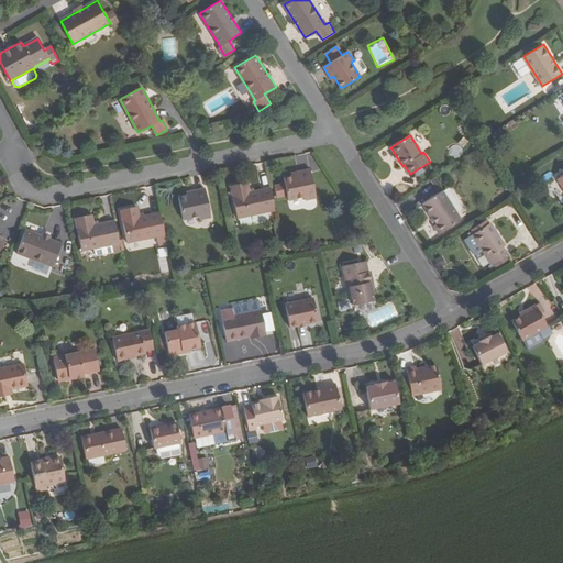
[(305,200),(316,198),(310,169),(297,172),(297,176),(283,178),(284,184),(274,186),(276,197),(287,195),(288,200),(304,197),(305,200)]
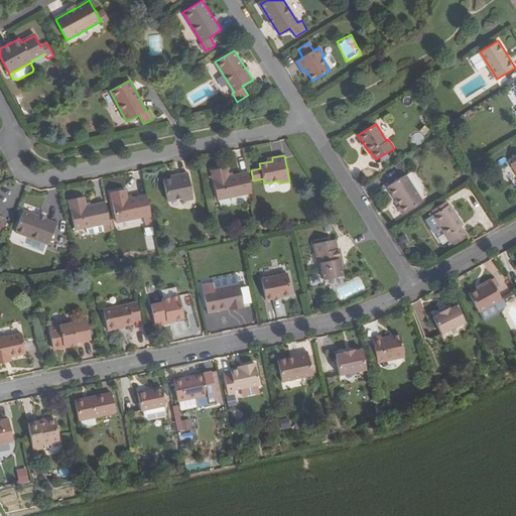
[(252,192),(248,172),(228,176),(226,167),(211,170),(217,200),(252,192)]
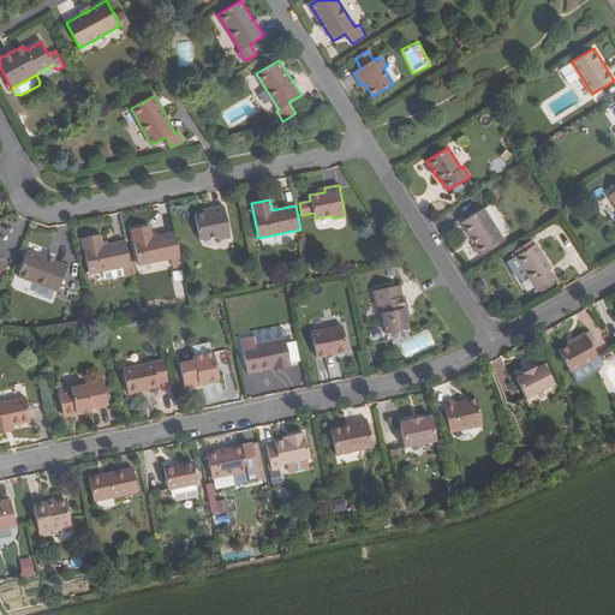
[(195,216),(199,240),(218,237),(218,239),(230,237),(224,206),(208,209),(209,213),(195,216)]
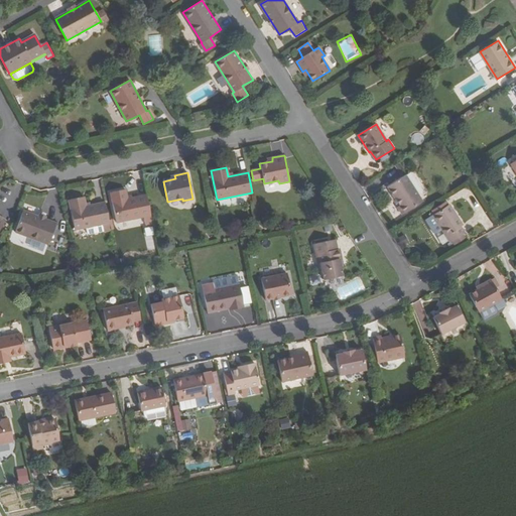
[(398,207),(402,214),(422,202),(406,175),(388,186),(400,206),(398,207)]
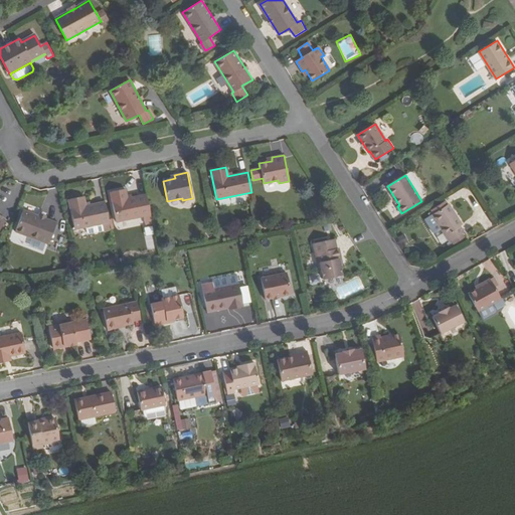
[(151,214),(146,194),(127,198),(125,189),(110,192),(116,221),(143,216),(145,224),(152,222),(151,214)]
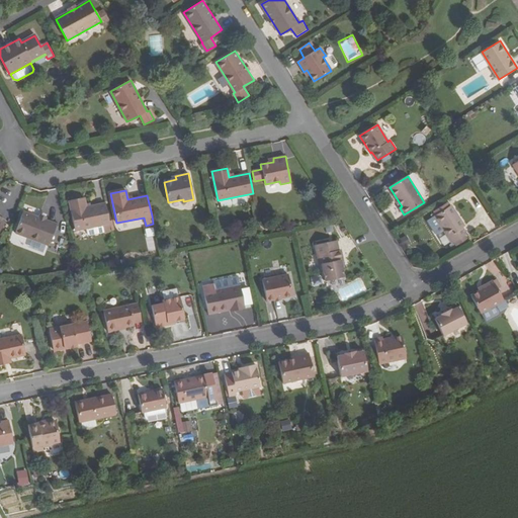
[(109,224),(105,202),(85,207),(84,198),(69,201),(74,231),(102,225),(104,233),(111,231),(109,224)]
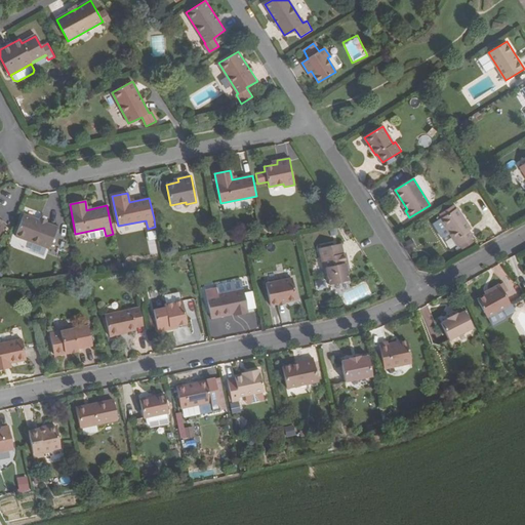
[(441,218),(458,246),(473,237),(470,230),(471,230),(457,208),(455,209),(453,205),(441,213),(443,217),(441,218)]
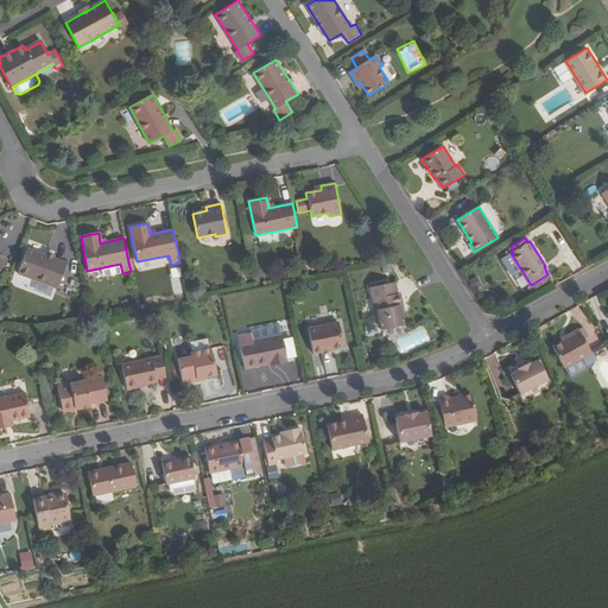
[(27,248),(17,273),(56,287),(65,264),(27,248)]
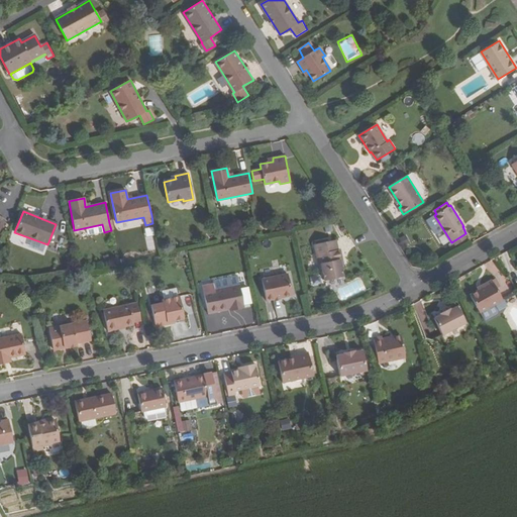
[(31,249),(44,254),(47,246),(34,241),(31,249)]
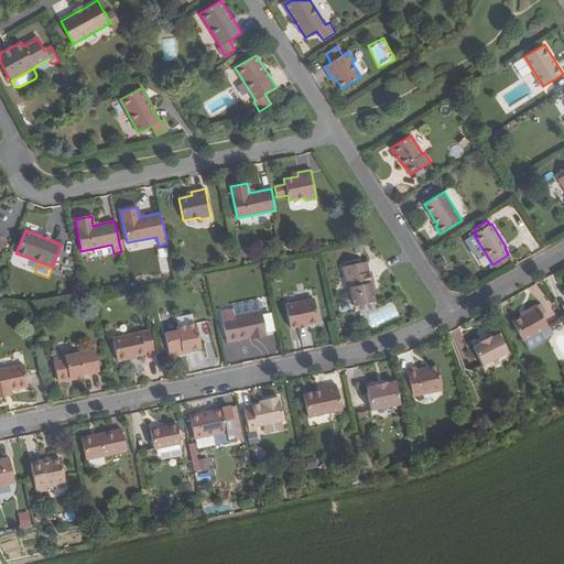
[(351,289),(355,306),(375,302),(372,291),(370,284),(373,283),(371,273),(368,274),(366,263),(344,268),(348,289),(351,289)]
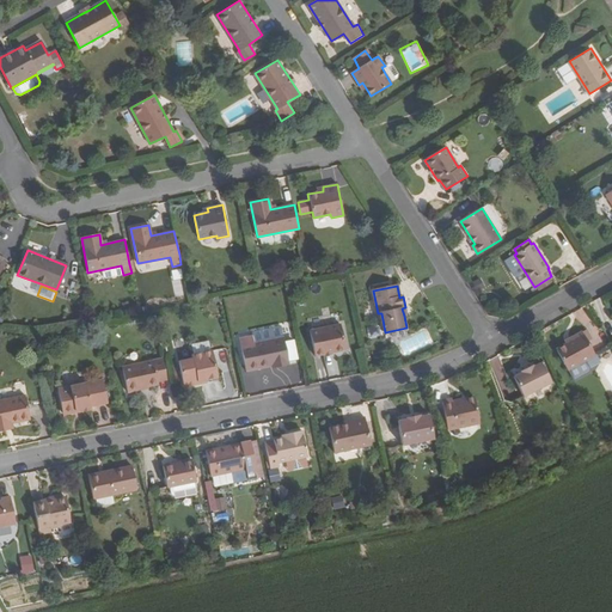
[(306,340),(311,363),(330,359),(330,361),(343,359),(342,356),(352,355),(347,331),(306,340)]
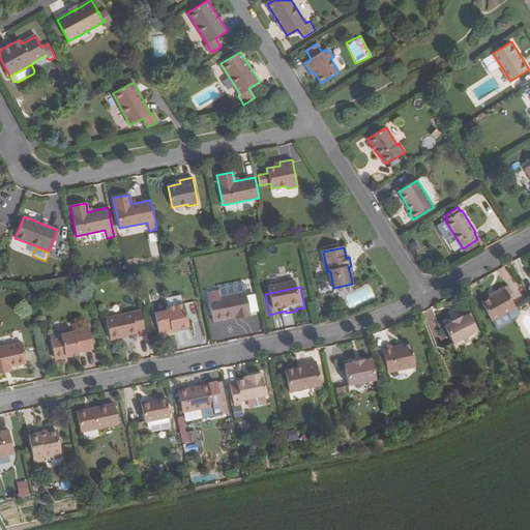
[(491,297),(482,301),(493,320),(516,306),(508,294),(505,288),(505,287),(495,292),(496,294),(491,297)]
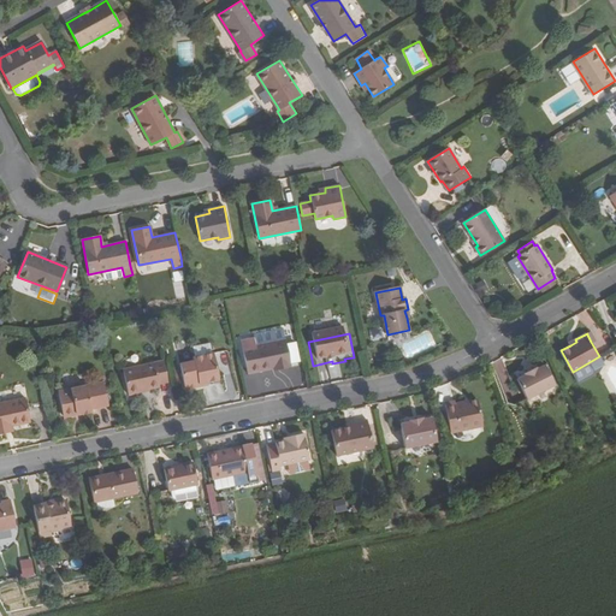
[(285,339),(255,345),(250,347),(249,339),(236,342),(242,374),(261,371),(273,368),(278,367),(278,369),(291,367),(285,339)]
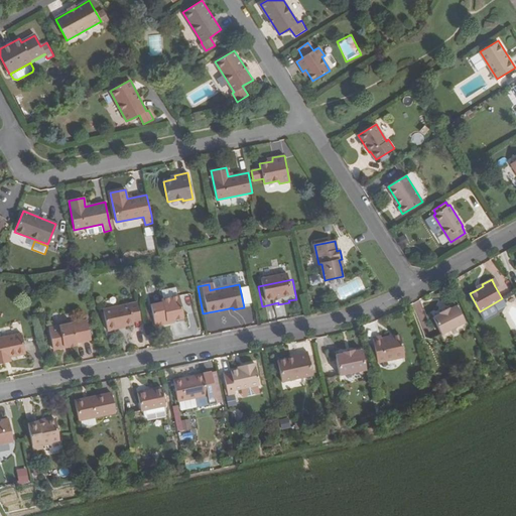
[(166,321),(173,319),(183,317),(178,295),(161,298),(162,302),(150,304),(154,324),(157,326),(165,324),(166,321)]
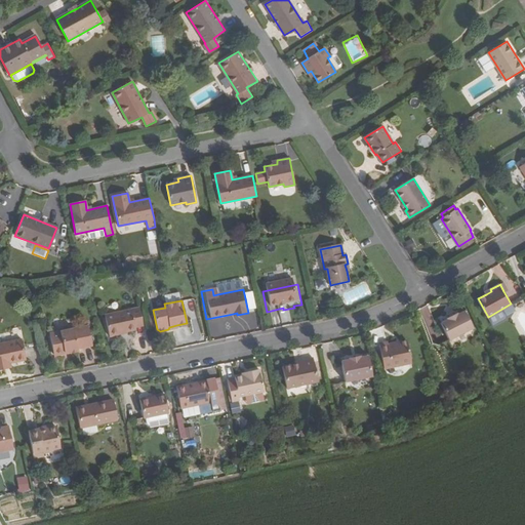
[(427,306),(419,309),(426,322),(433,320),(427,306)]
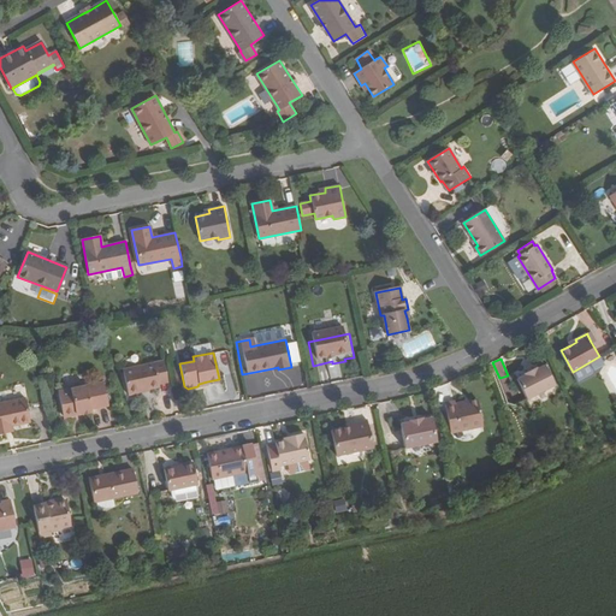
[(128,395),(141,392),(141,390),(148,389),(159,386),(158,384),(167,383),(164,361),(123,371),(128,395)]
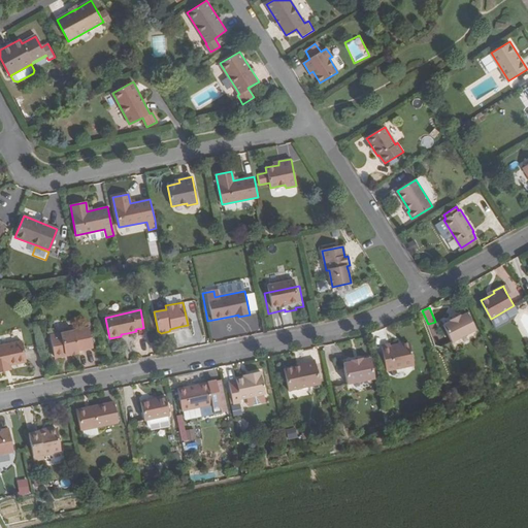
[(443,325),(452,341),(475,329),(467,312),(460,316),(459,315),(449,321),(450,322),(443,325)]
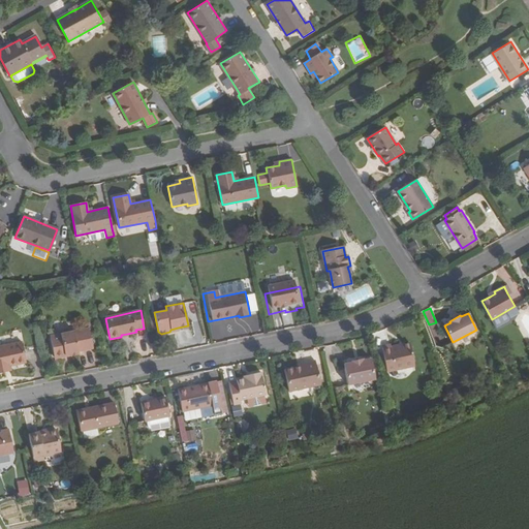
[(50,336),(54,360),(78,354),(78,351),(93,348),(89,329),(50,336)]
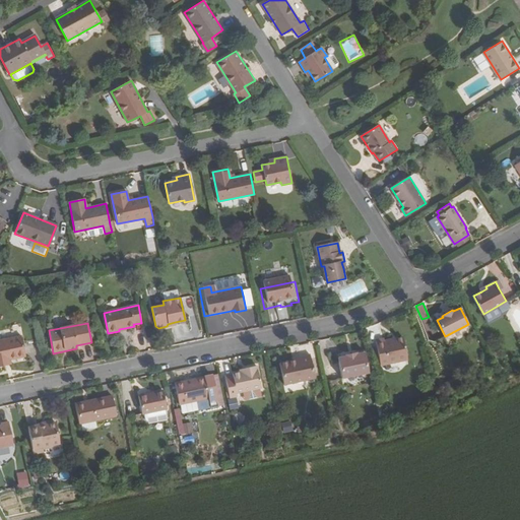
[(9,360),(25,356),(21,336),(0,339),(0,366),(5,365),(4,361),(9,360)]
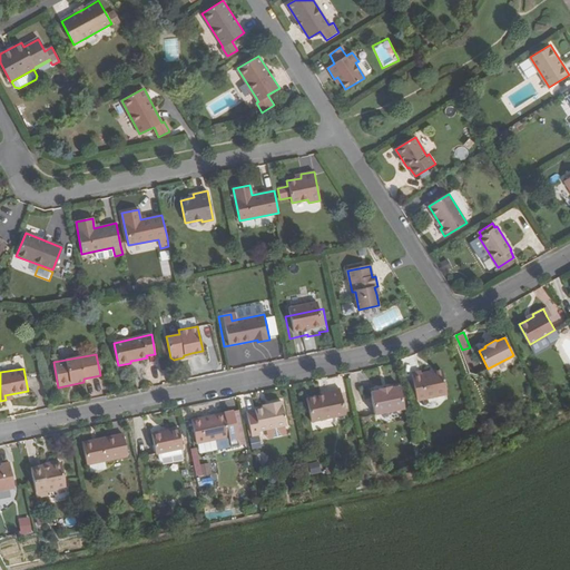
[(414,373),(420,400),(450,393),(444,370),(424,373),(423,371),(414,373)]
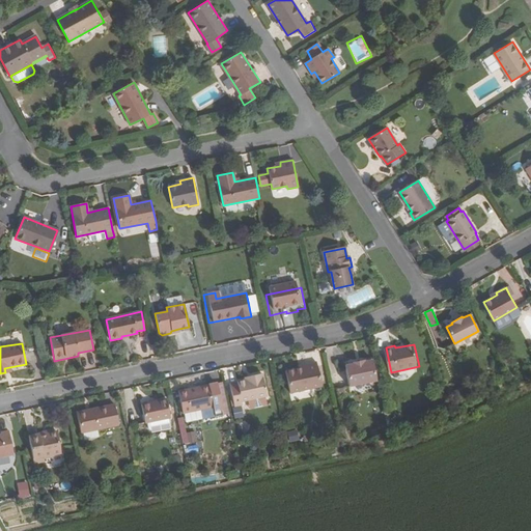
[(341,367),(345,388),(373,382),(369,362),(362,363),(362,361),(348,364),(348,366),(341,367)]
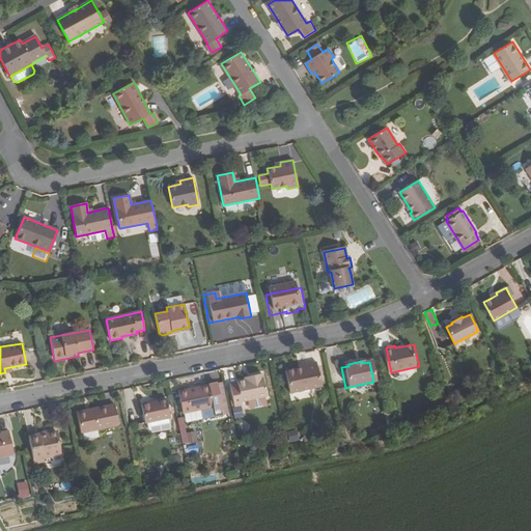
[(305,367),(298,369),(285,371),(289,393),(322,387),(316,363),(304,365),(305,367)]
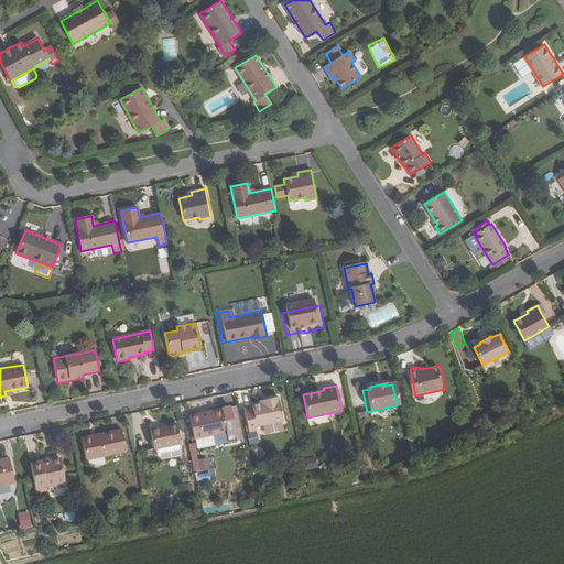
[(279,398),(267,400),(268,402),(260,403),(251,405),(252,408),(245,409),(249,432),(257,431),(257,426),(266,425),(282,421),(283,421),(279,398)]
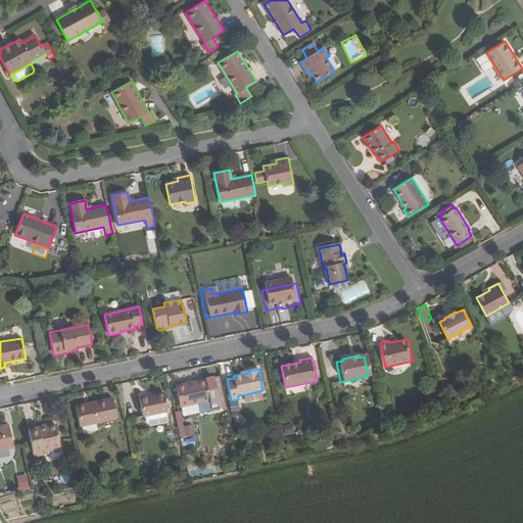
[(176,386),(181,407),(183,407),(210,400),(211,406),(219,403),(214,378),(205,380),(176,386)]
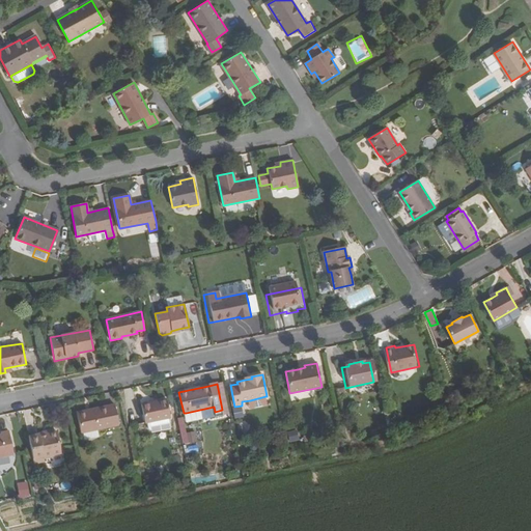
[(266,396),(250,400),(251,406),(253,408),(266,406),(267,402),(266,396)]
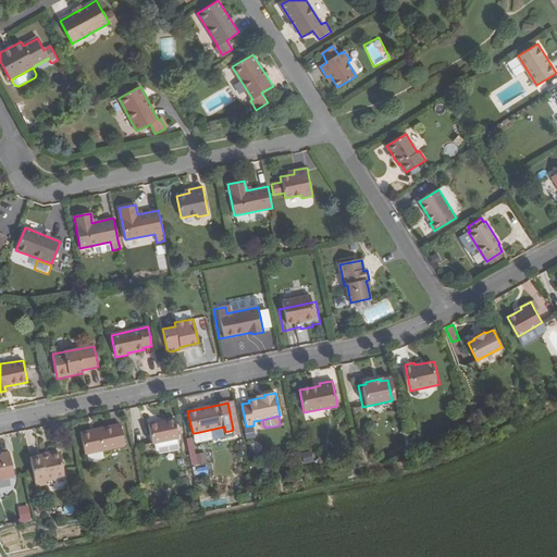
[(149,425),(153,446),(156,445),(177,441),(180,441),(175,420),(149,425)]
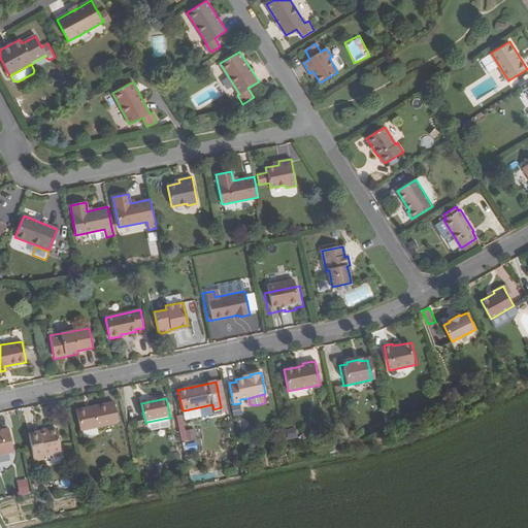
[(77,410),(81,431),(118,423),(114,403),(77,410)]
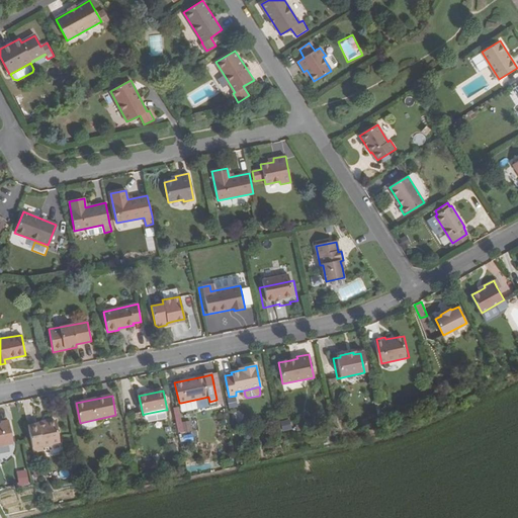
[(208,397),(181,403),(183,412),(198,409),(209,406),(209,402),(208,397)]
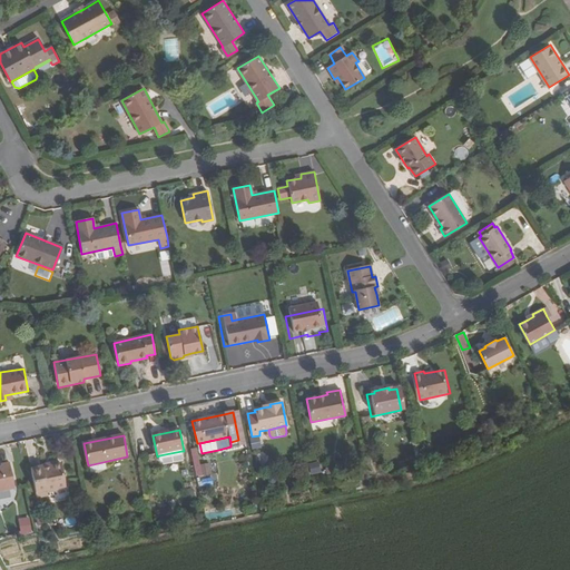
[(194,475),(212,475),(210,463),(199,463),(198,448),(193,448),(194,475)]
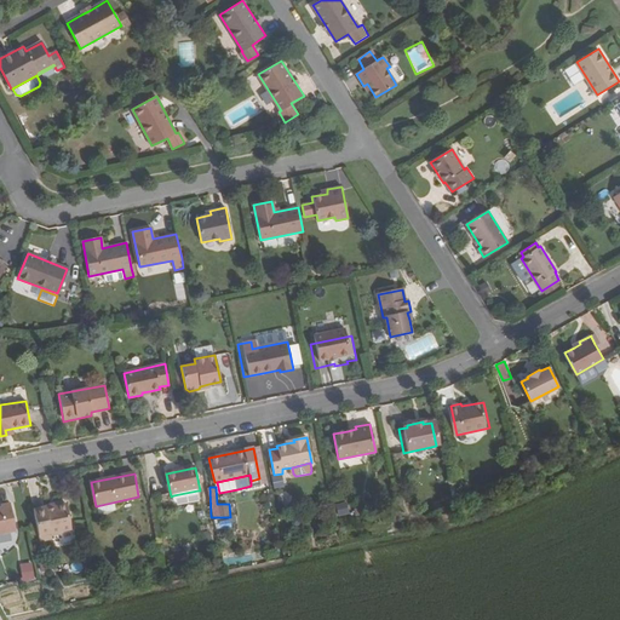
[(197,491),(173,495),(174,503),(177,505),(200,501),(197,491)]
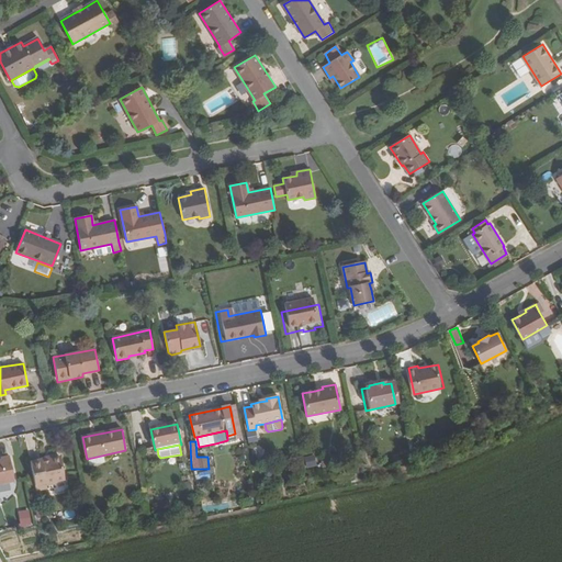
[(2,459),(0,459),(0,483),(15,481),(11,457),(10,454),(1,457),(2,459)]
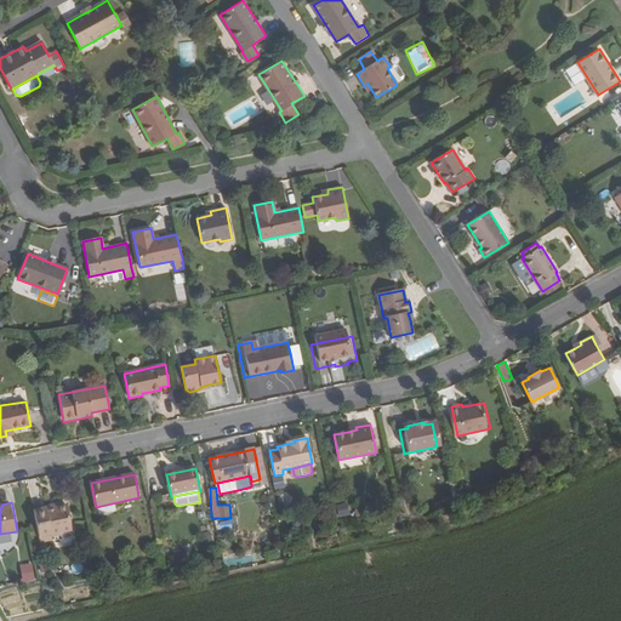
[(72,530),(67,505),(46,510),(46,507),(34,511),(39,537),(51,534),(51,536),(62,535),(61,533),(72,530)]
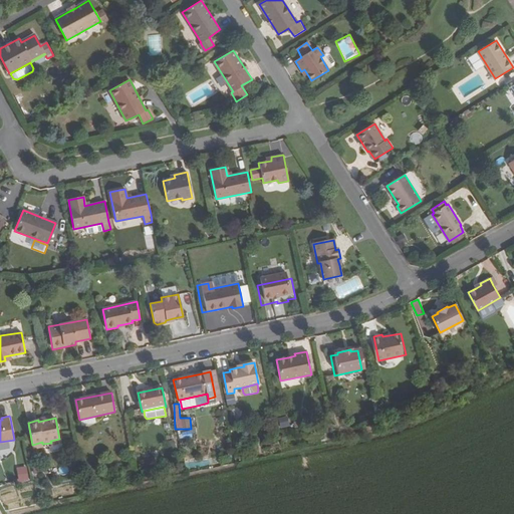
[(21,480),(27,478),(25,467),(19,469),(21,480)]
